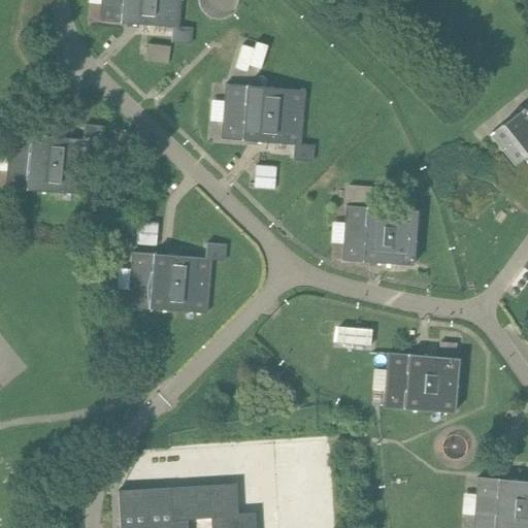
[(179,0),(102,0),(102,1),(102,3),(100,3),(100,4),(102,4),(100,21),(99,21),(99,22),(172,29),(171,43),(191,45),(192,29),(178,28),(179,0)]
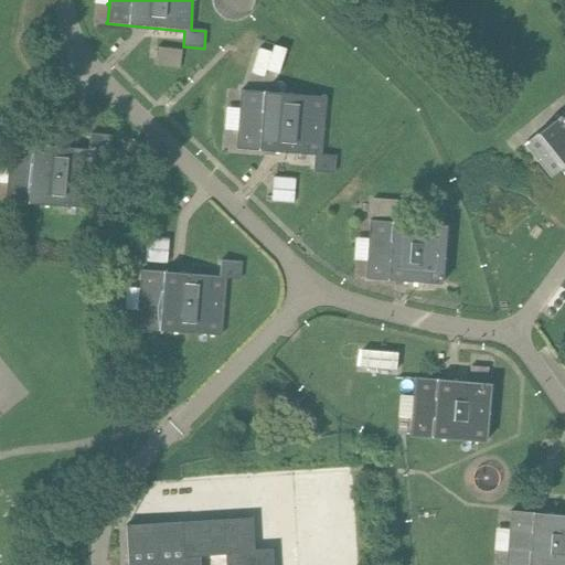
[(274,46),(272,53),(266,72),(279,75),(286,50),(274,46)]
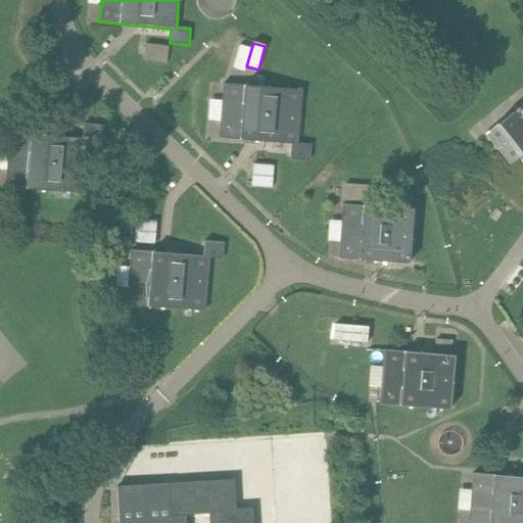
[(145,45),(143,61),(167,63),(169,48),(145,45)]
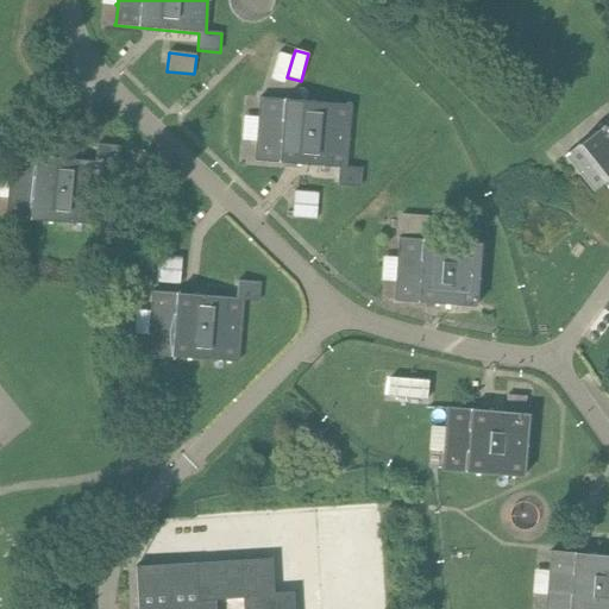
[(284,83),(287,77),(293,57),(280,52),(271,80),(284,83)]
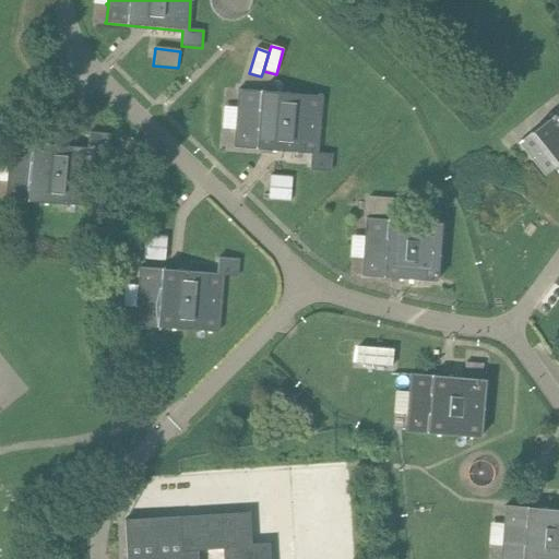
[(310,171),(331,173),(332,157),(316,156),(318,97),(238,91),(238,92),(240,92),(238,109),(237,109),(237,110),(238,110),(237,127),(237,128),(235,128),(235,129),(237,130),(235,147),(234,146),(234,149),(311,155),(310,171)]
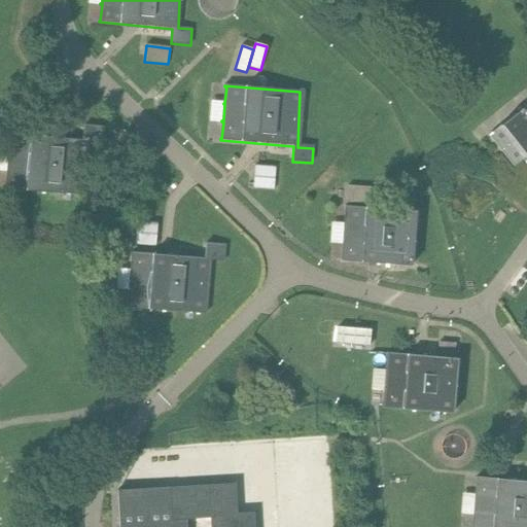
[(526,104),(524,106),(525,107),(522,109),(521,108),(518,111),(519,112),(516,114),(515,114),(488,136),(514,168),(526,156),(526,104)]
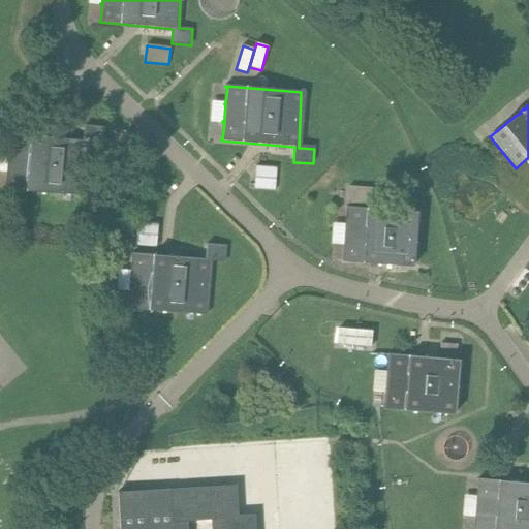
[(84,142),(9,134),(5,193),(85,198),(85,196),(83,196),(84,179),(86,179),(86,178),(85,178),(86,160),(88,160),(88,159),(86,159),(87,143),(102,144),(104,127),(85,126),(85,127),(86,127),(84,142)]
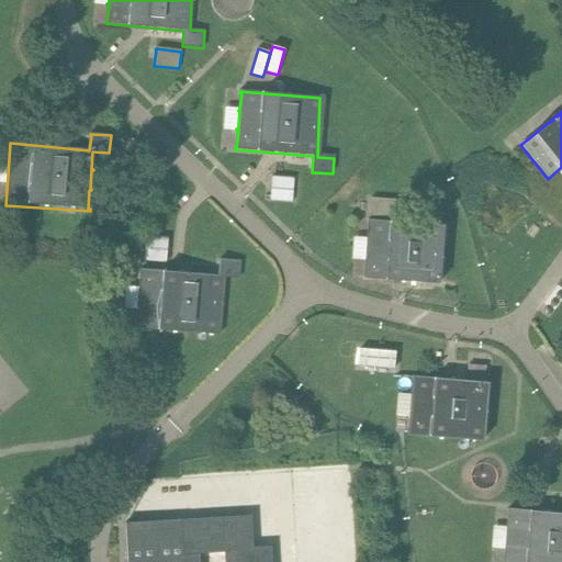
[(272,178),(270,202),(292,203),(293,179),(272,178)]
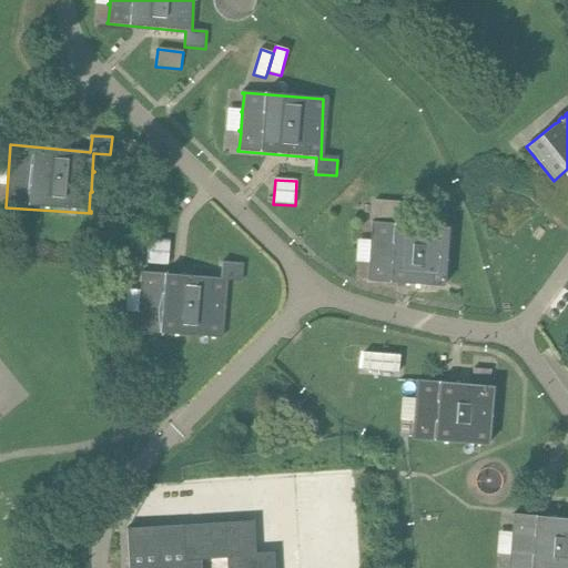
[(402,203),(375,201),(373,219),(401,221),(402,203)]
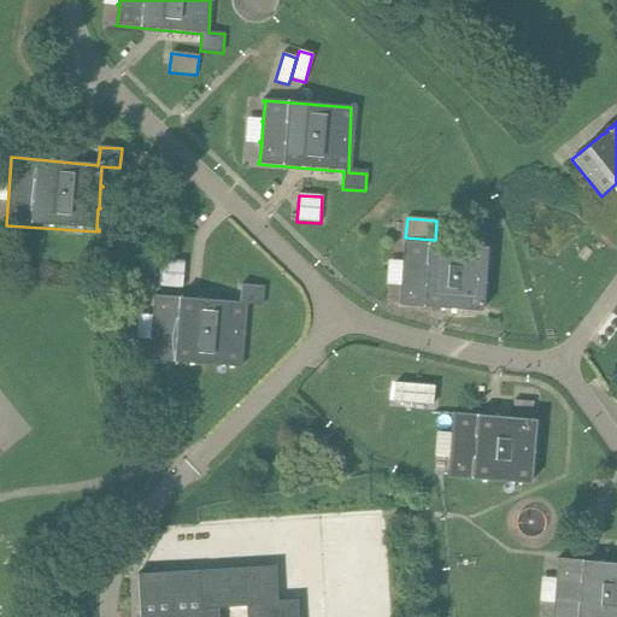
[(399,305),(399,306),(482,312),(482,310),(481,310),(482,291),(483,291),(485,289),(482,289),(482,285),(483,270),(486,270),(486,269),(483,269),(485,250),(487,250),(487,248),(463,246),(404,242),(404,244),(405,244),(404,263),(403,263),(401,264),(404,264),(403,283),(400,283),(400,286),(403,286),(401,305),(399,305)]
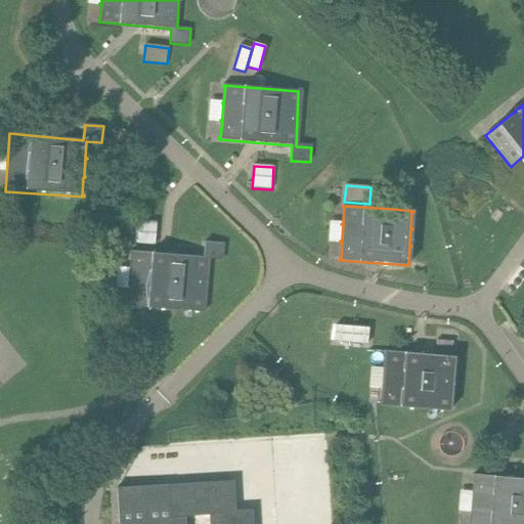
[(155,245),(157,223),(140,221),(138,244),(155,245)]
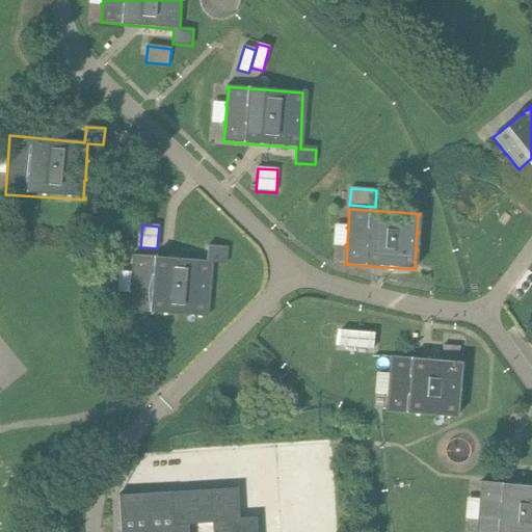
[(132,255),(128,311),(208,317),(208,316),(206,316),(207,299),(209,299),(209,298),(207,297),(209,281),(210,281),(211,280),(209,280),(210,263),(225,264),(227,247),(208,245),(207,247),(208,247),(207,261),(132,255)]
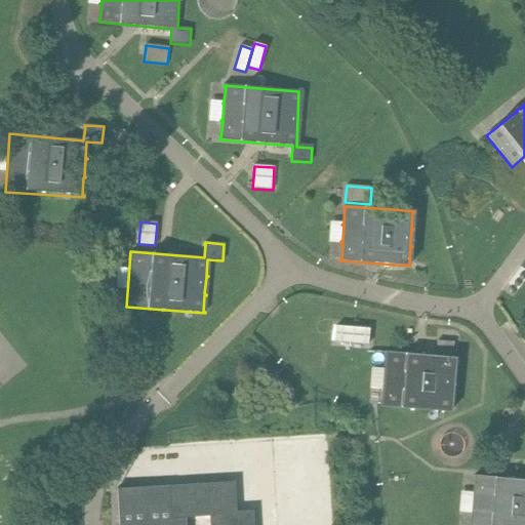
[(336,326),(335,344),(368,347),(369,329),(336,326)]
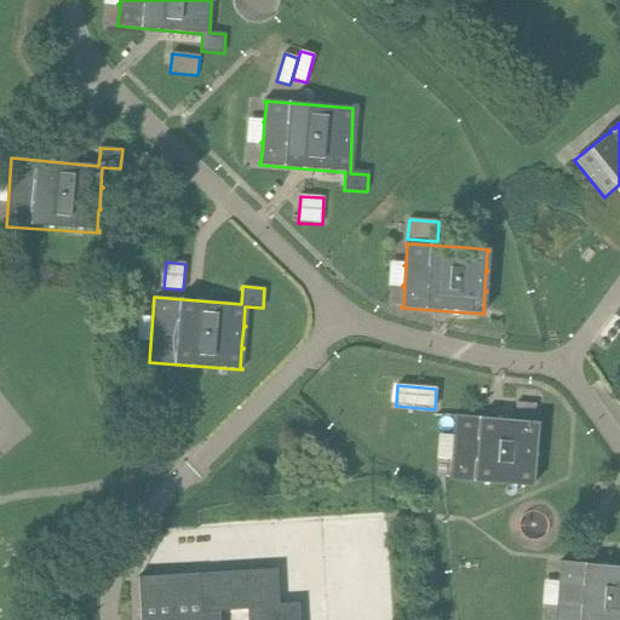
[(515,415),(535,417),(537,403),(516,402),(515,415)]
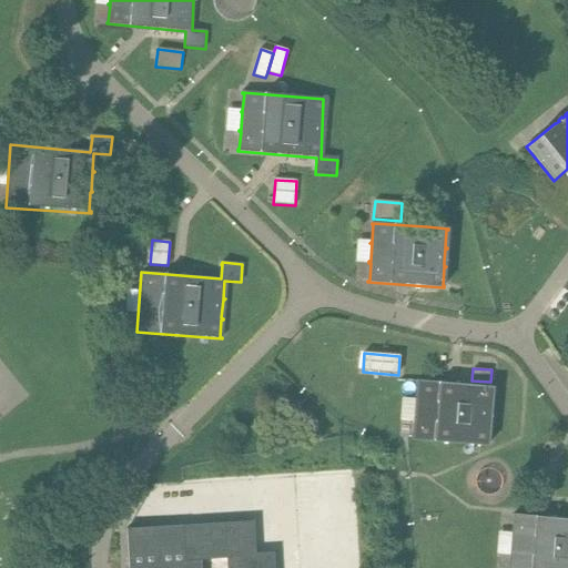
[(412,442),(488,446),(488,445),(486,445),(488,427),(489,427),(489,425),(488,425),(489,407),(492,407),(492,406),(489,406),(492,388),(493,388),(493,387),(416,381),(412,442)]
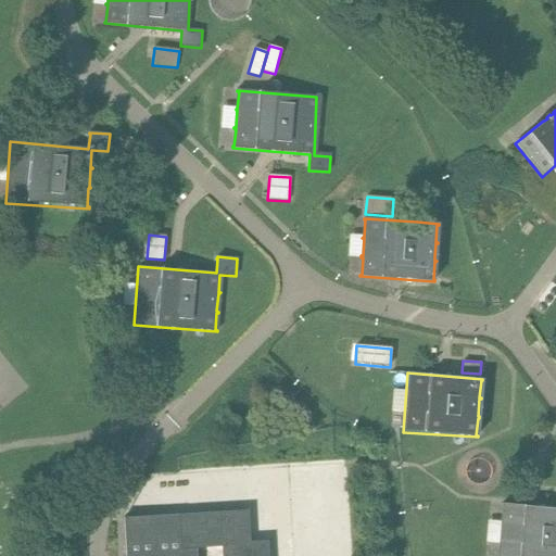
[(555,555),(555,508),(502,504),(497,555),(555,555)]
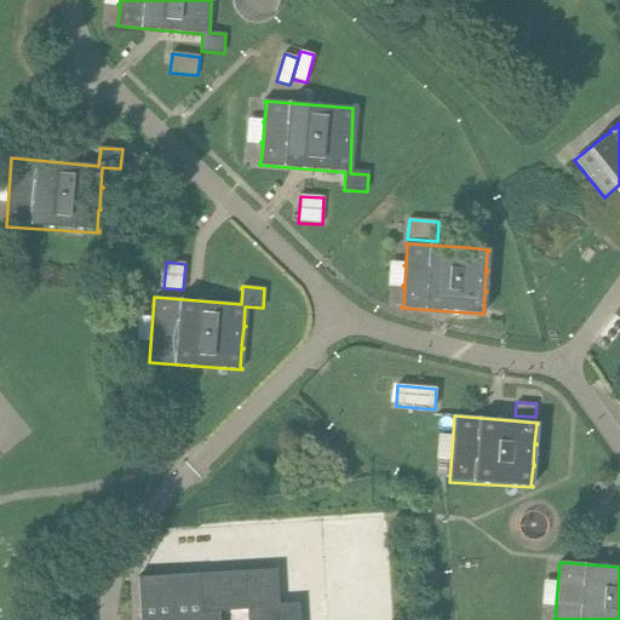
[(369,619),(369,600),(375,600),(374,569),(332,572),(332,563),(290,566),(291,574),(276,575),(275,570),(244,572),(245,573),(231,574),(231,573),(229,573),(229,574),(217,575),(217,574),(214,574),(214,575),(202,575),(202,574),(200,575),(188,577),(187,575),(185,575),(185,577),(173,577),(172,577),(171,577),(171,578),(166,578),(158,578),(156,578),(143,579),(143,578),(138,578),(139,619),(298,619),(297,619),(297,607),(298,606),(298,604),(327,602),(328,619),(369,619)]
